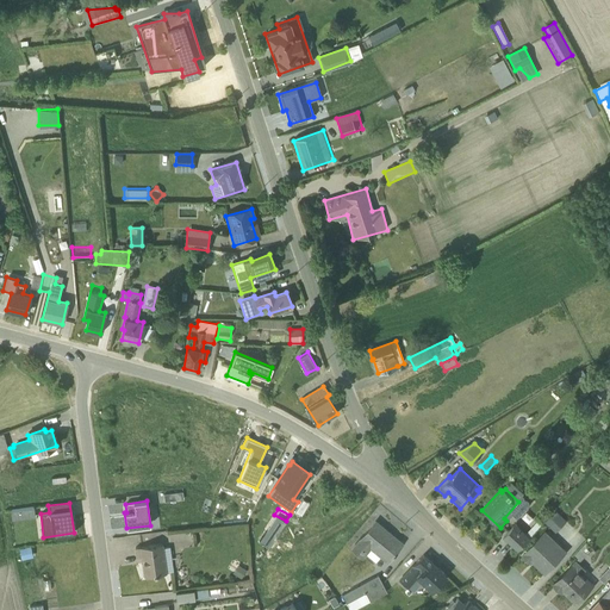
[(282,524),(260,510),(249,526),(255,529),(251,534),(263,542),(267,536),(273,540),(282,524)]
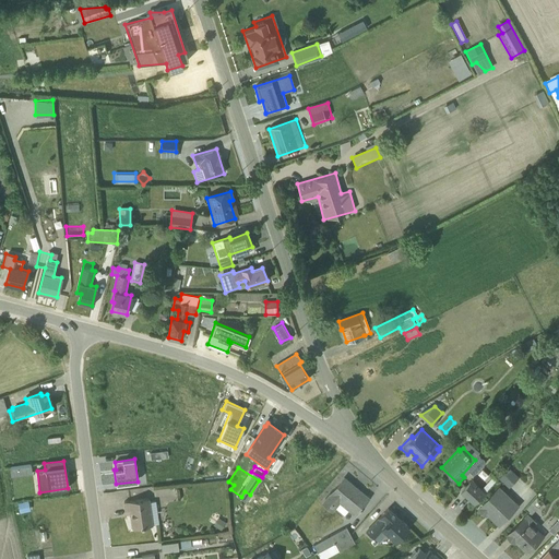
[(510,468),(500,479),(510,488),(520,477),(510,468)]
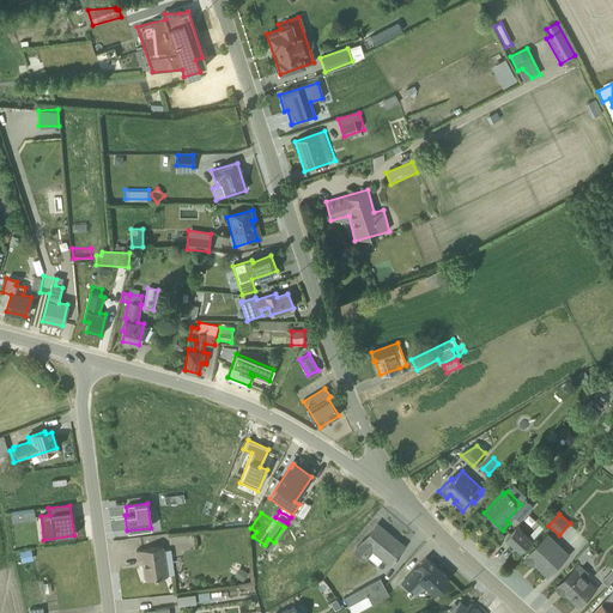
[(546,515),(539,521),(545,527),(551,520),(546,515)]
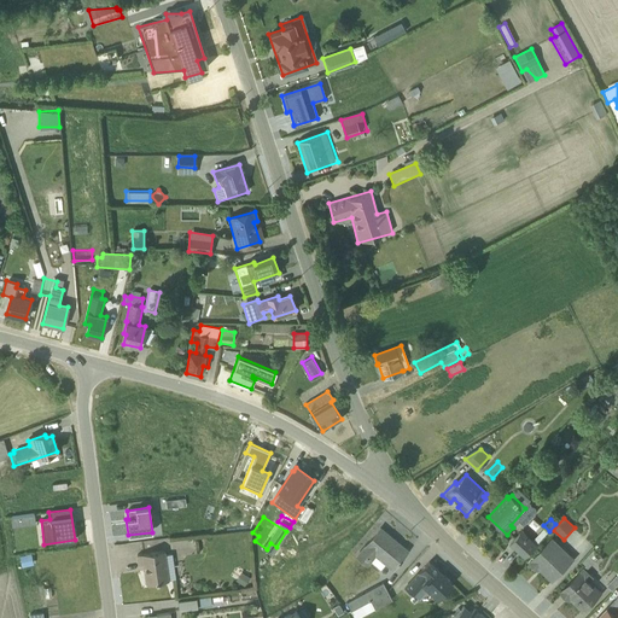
[(379,529),(355,558),(366,567),(371,563),(379,570),(384,565),(391,571),(407,552),(379,529)]
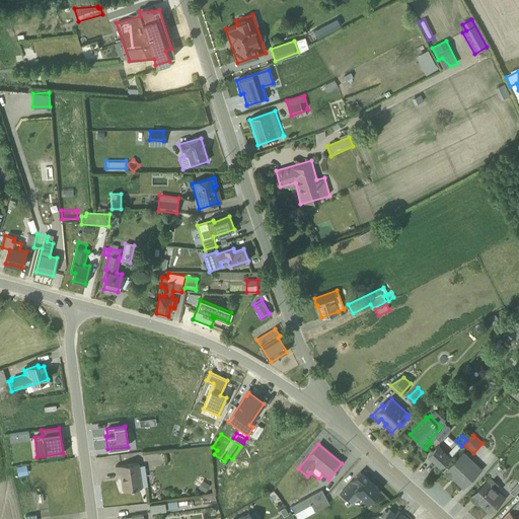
[(441,468),(452,457),(439,445),(429,457),(441,468)]
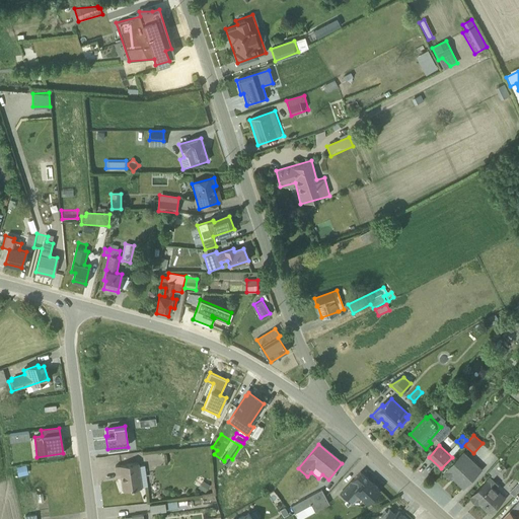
[(464,488),(482,469),(463,453),(445,473),(451,479),(453,476),(464,488)]
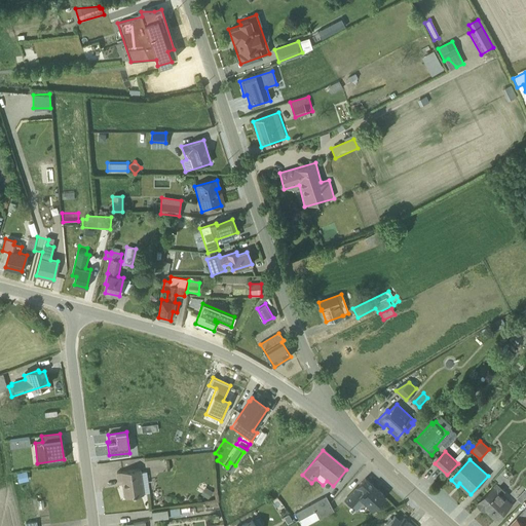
[(511,474),(505,468),(495,480),(500,484),(511,474)]
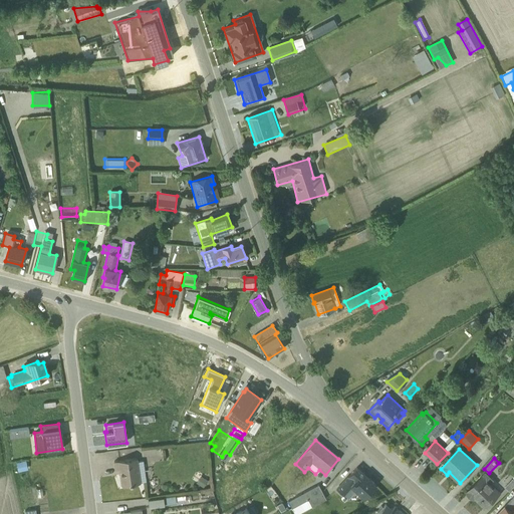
[(141,483),(146,482),(143,461),(138,462),(137,459),(113,462),(114,470),(118,470),(121,486),(141,484),(141,483)]
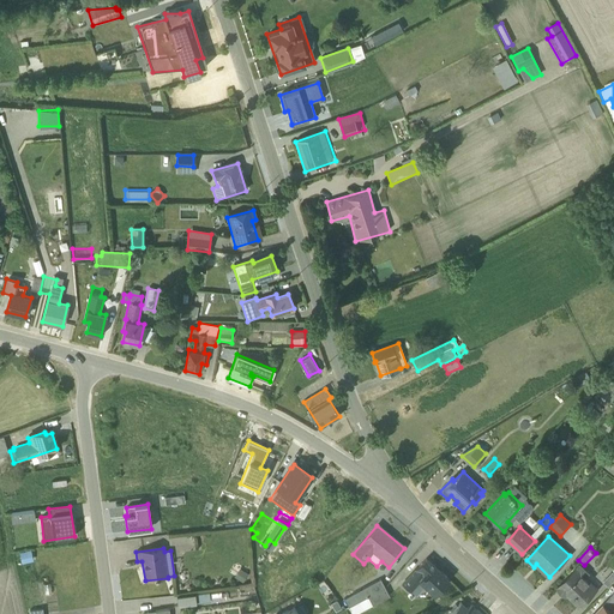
[(449,581),(426,559),(402,584),(410,593),(419,583),(434,596),(449,581)]
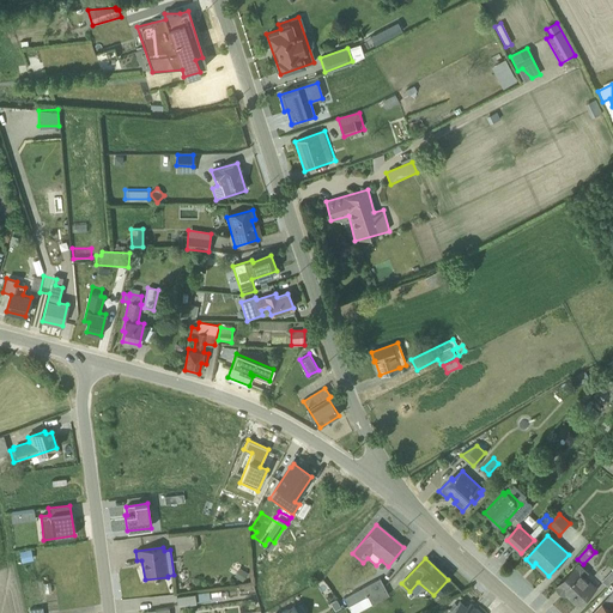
[(580,607),(596,588),(586,577),(589,574),(580,564),(557,589),(564,596),(565,594),(580,607)]
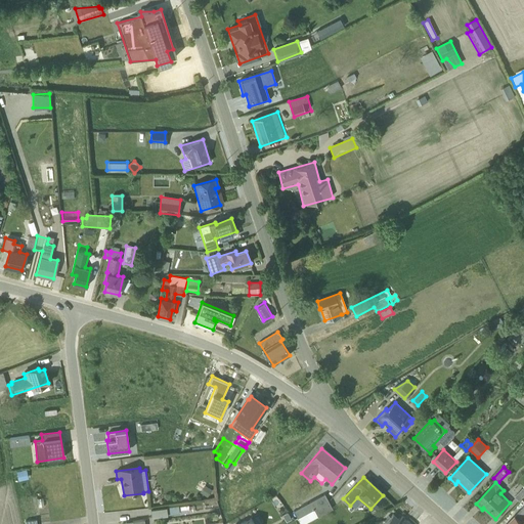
[(212,490),(205,486),(200,493),(207,497),(212,490)]
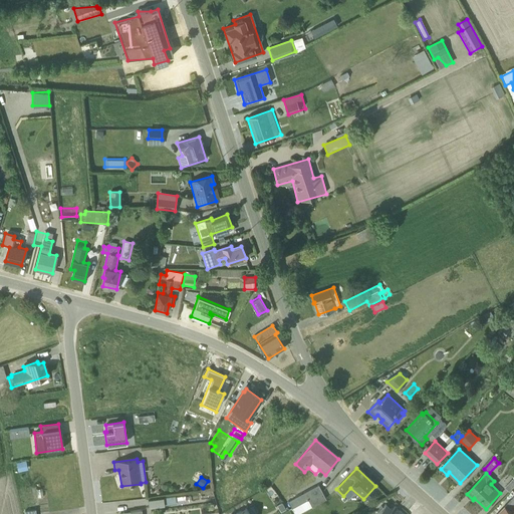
[(292,508),(322,492),(318,485),(288,502),(292,508)]
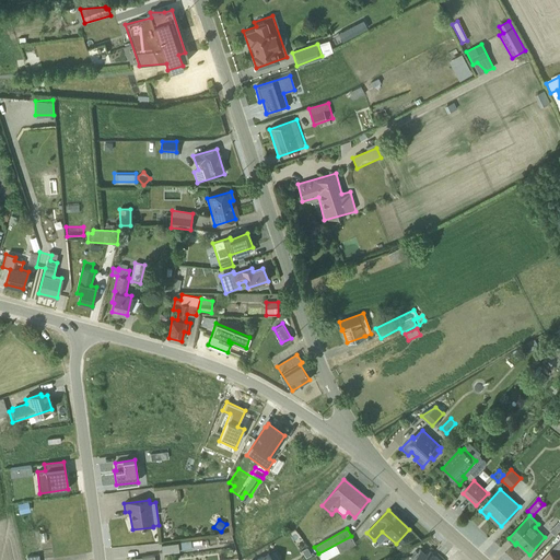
[(351,536),(317,555),(319,559),(324,559),(354,544),(351,536)]
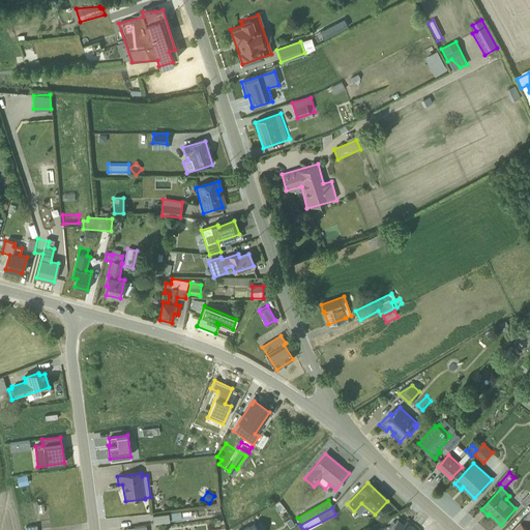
[(529,529),(529,511),(512,529),(529,529)]
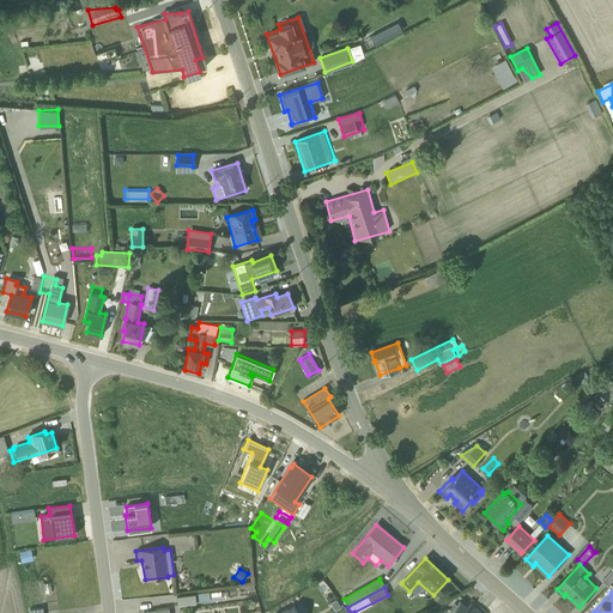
[(208,593),(176,596),(177,605),(210,601),(208,593)]
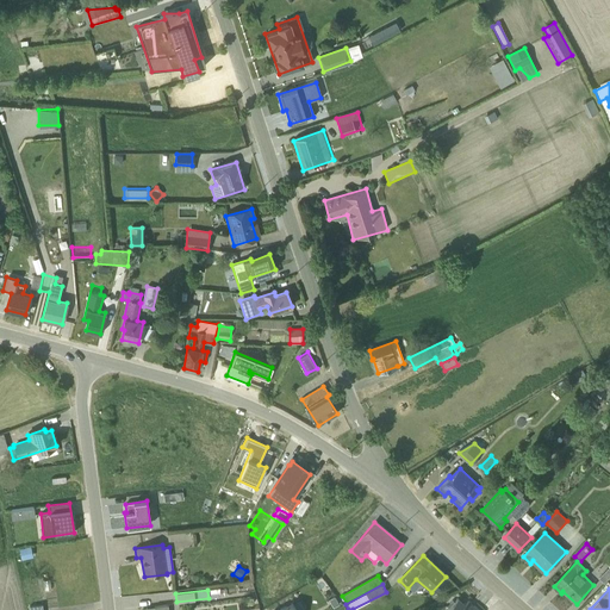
[(340,607),(334,597),(328,601),(332,609),(340,607)]
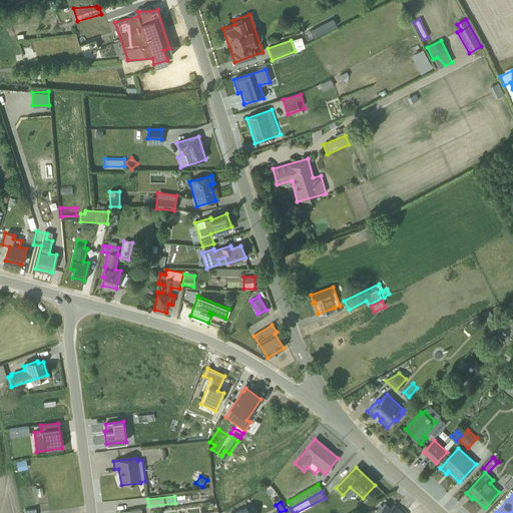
[(401,512),(394,505),(390,509),(385,504),(382,507),(380,506),(376,510),(378,512),(376,512),(401,512)]
